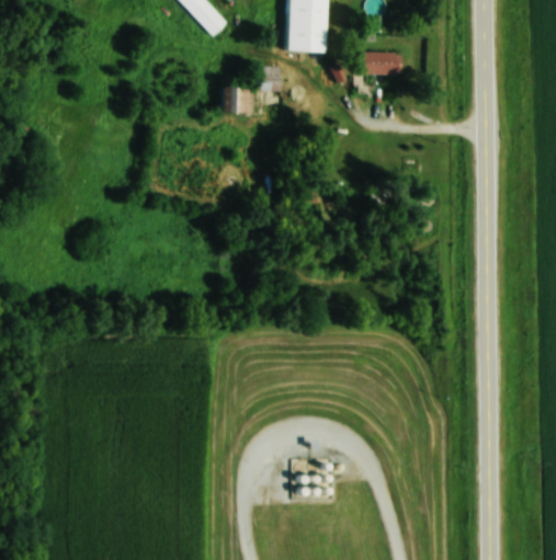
[(181,0),(205,0),(228,23),(216,35),(181,0)]
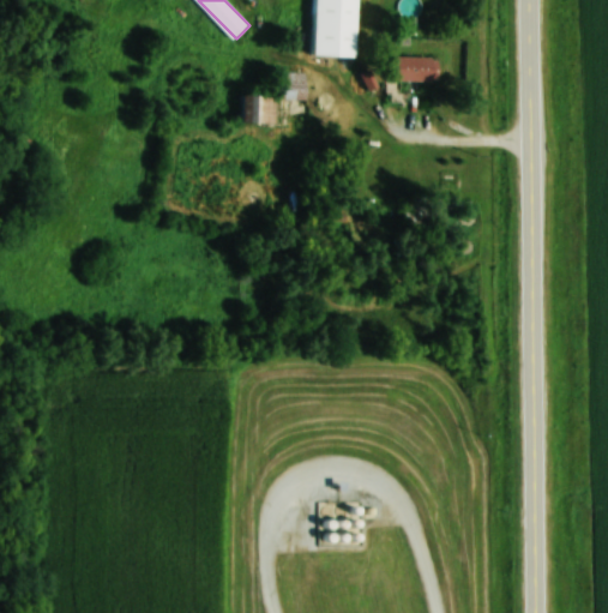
[(319,0),(359,0),(355,59),(315,56),(319,0)]
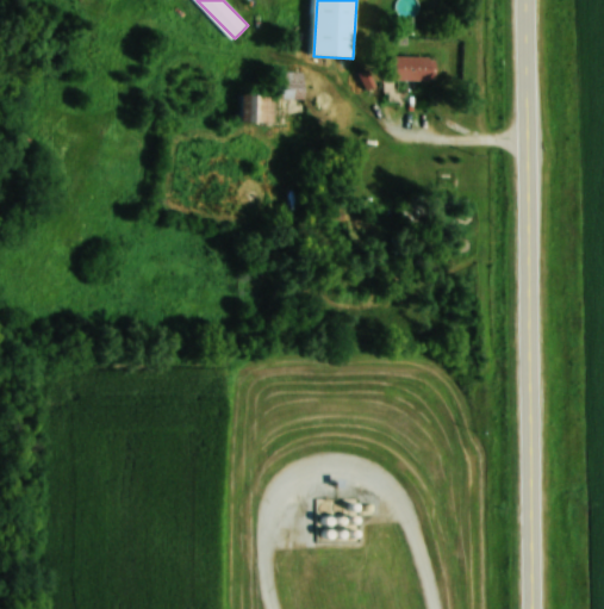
[(443,56),(398,56),(398,79),(443,79),(443,56)]
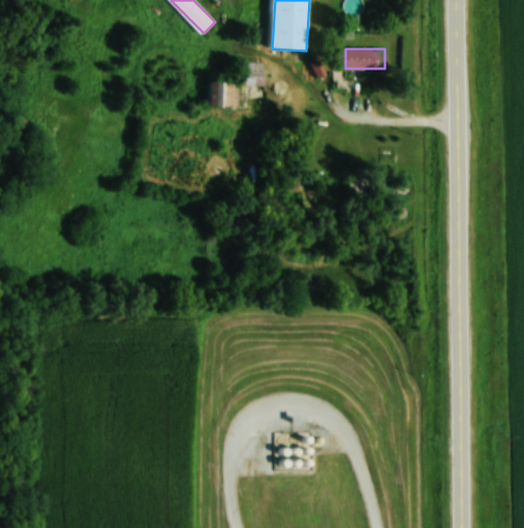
[(269,63),(246,63),(246,87),(269,87),(269,63)]
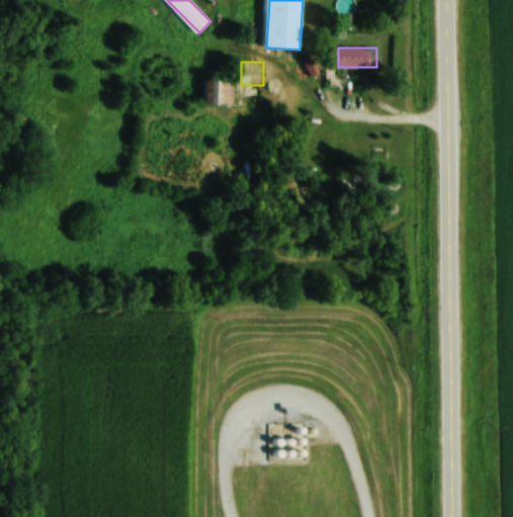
[(394,146),(379,146),(379,158),(393,158),(394,146)]
